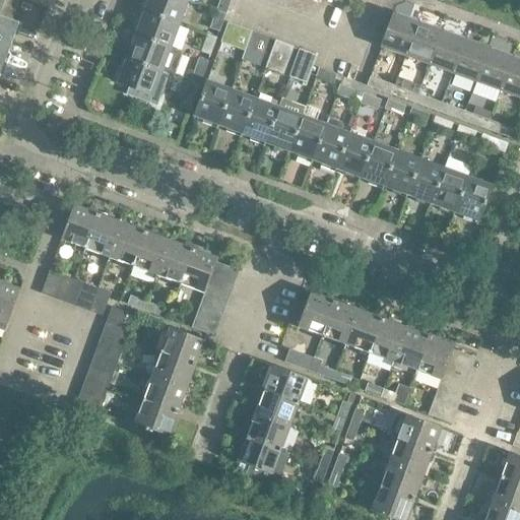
[(0,16),(10,20),(17,0),(4,0),(0,11),(0,16)]
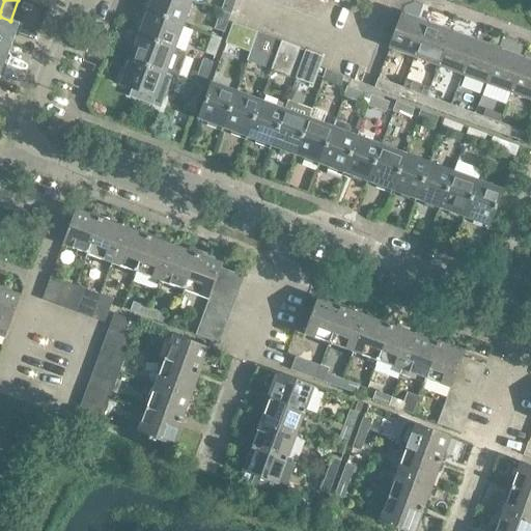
[(187,0),(147,0),(143,10),(147,12),(146,12),(182,25),(191,1),(187,0)]
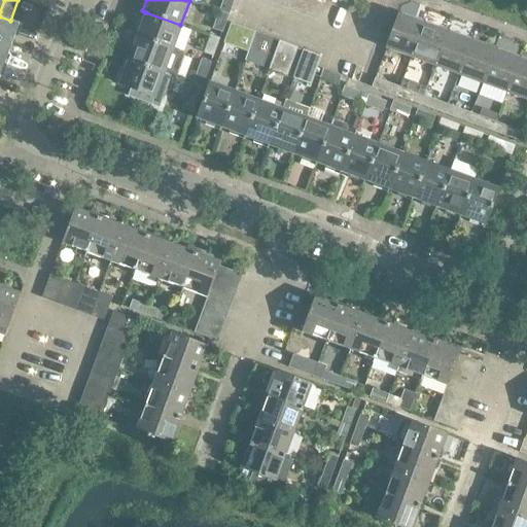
[(296,0),(283,0),(281,7),(292,11),(296,0)]
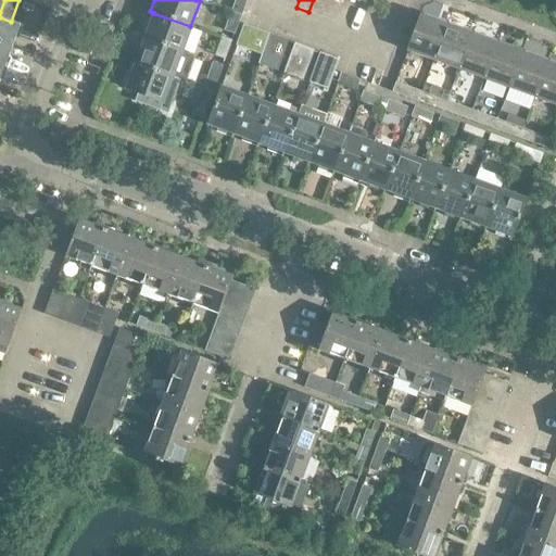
[(313,0),(308,12),(320,16),(326,0),(313,0)]
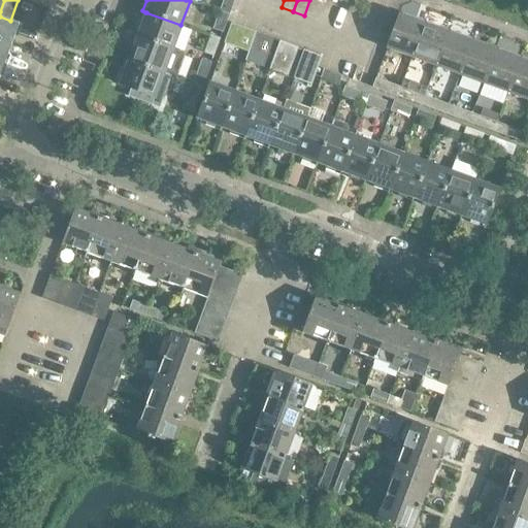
[(309,0),(304,15),(317,20),(323,0),(309,0)]
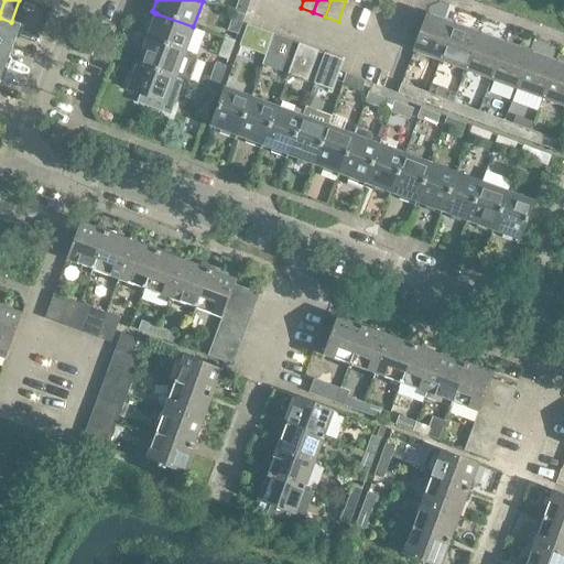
[(227,30),(237,34),(243,15),(235,12),(227,30)]
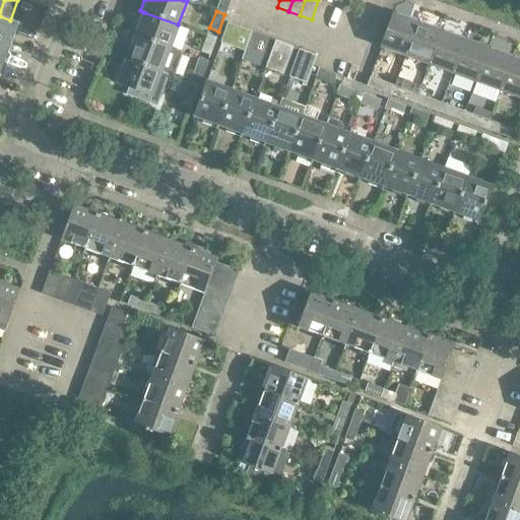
[(143,12),(140,20),(137,19),(132,35),(135,36),(169,49),(178,24),(143,12)]
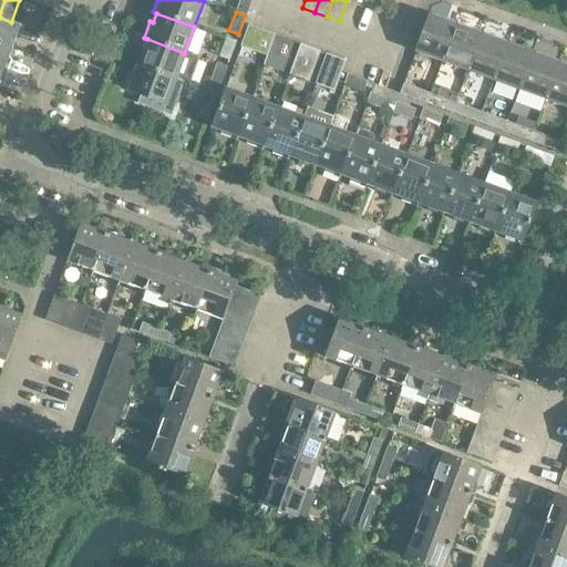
[(441,61),(454,24),(428,14),(414,51),(441,61)]
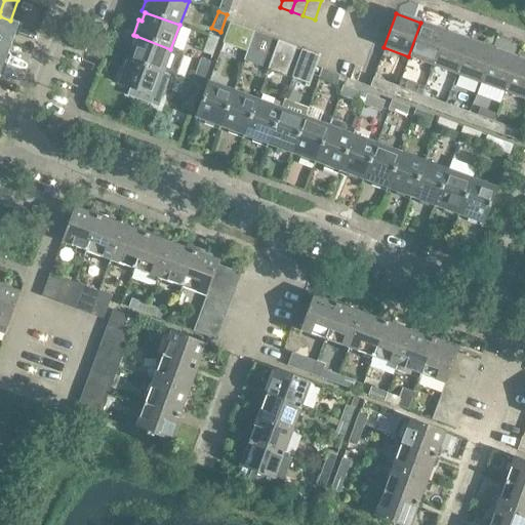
[(0,40),(11,44),(18,24),(10,21),(0,16),(0,40)]
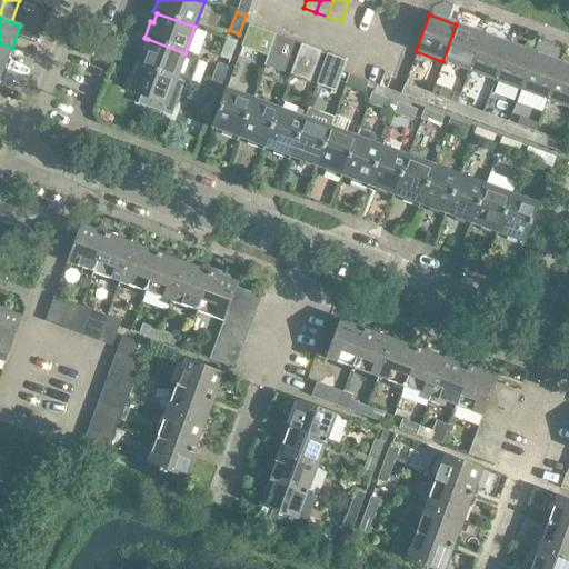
[(481,35),(456,25),(442,61),(468,71),(481,35)]
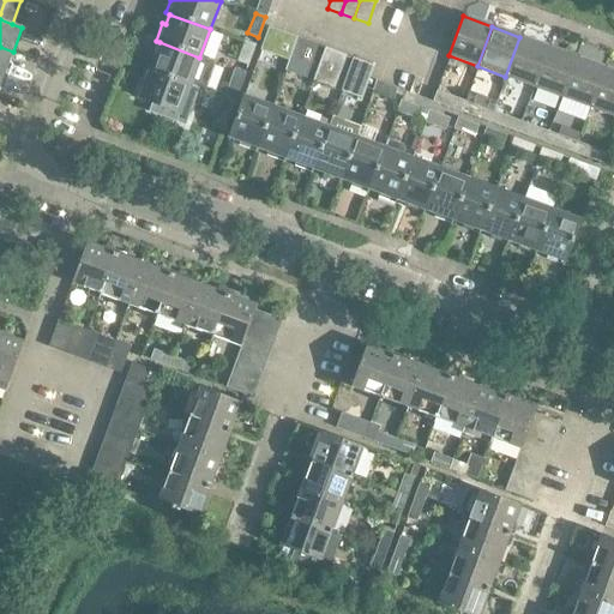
[(289,60),(298,37),(269,28),(260,49),(289,60)]
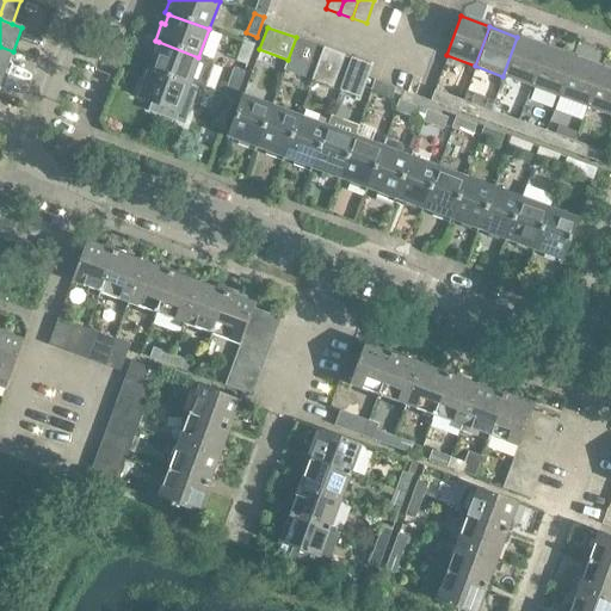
[(303,76),(315,45),(296,37),(288,60),(284,69),(303,76)]
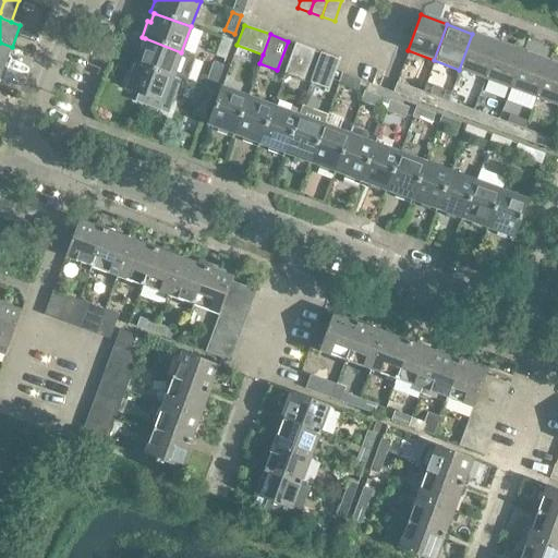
[(498,43),(472,34),(459,70),(485,79),(498,43)]
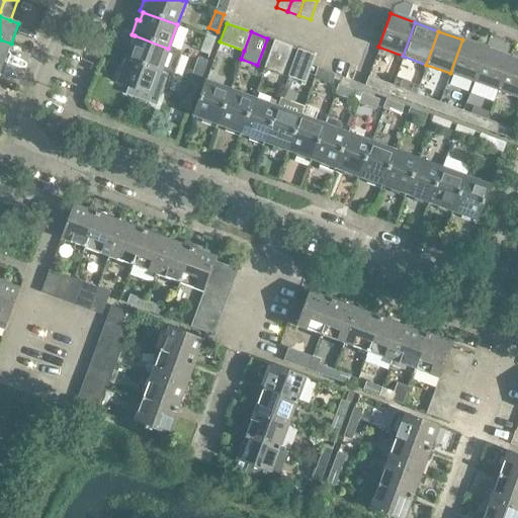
[(200,52),(208,55),(214,37),(206,34),(200,52)]
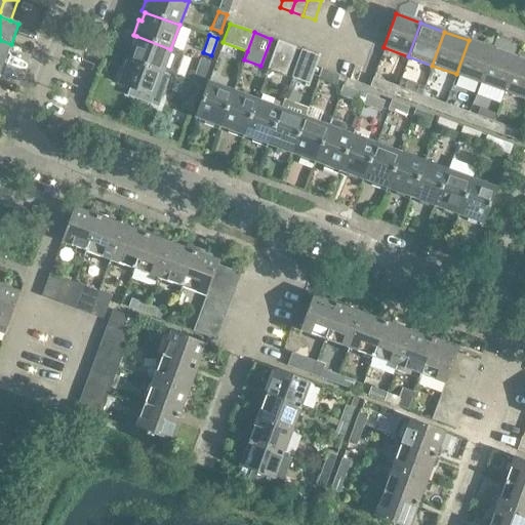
[(130,43),(124,58),(127,59),(128,59),(162,72),(170,75),(174,76),(183,53),(170,49),(136,36),(133,44),(130,43)]
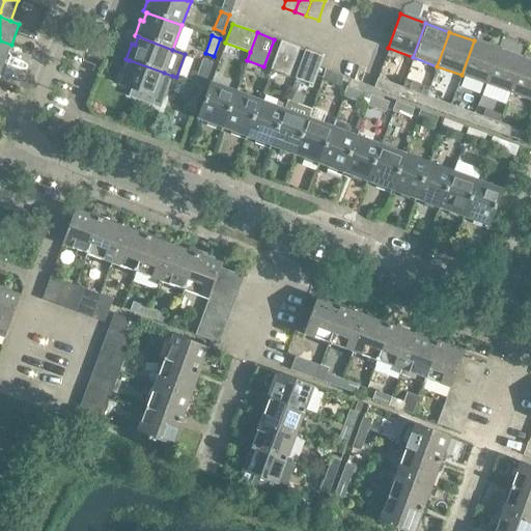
[(0,63),(3,65),(11,45),(0,40),(0,63)]
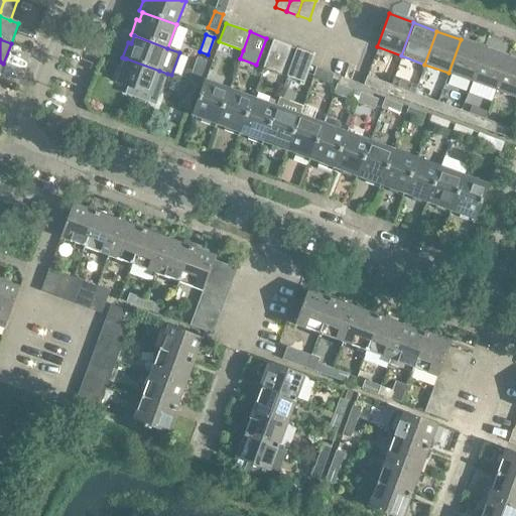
[(484,48),(461,39),(448,73),(472,82),(484,48)]
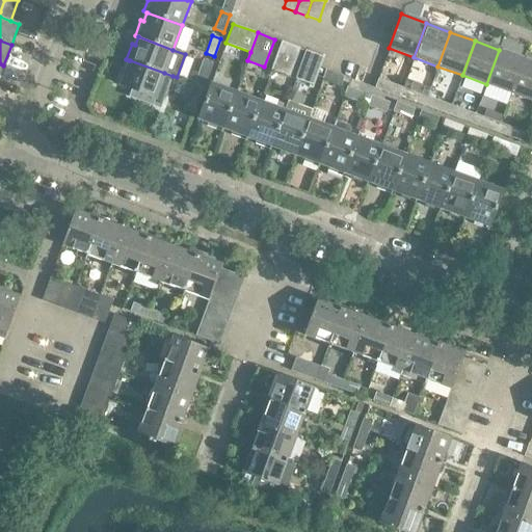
[(289,76),(299,48),(282,42),(271,70),(289,76)]
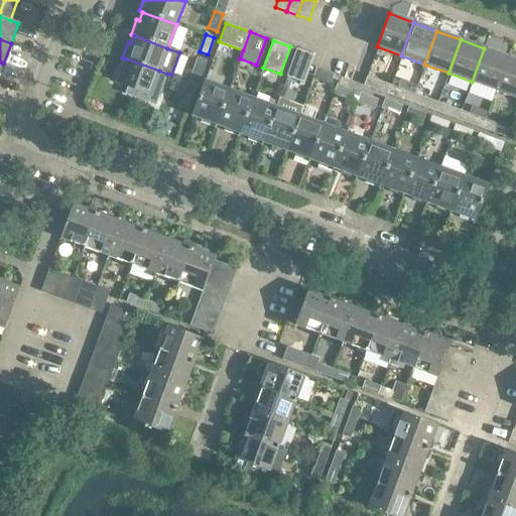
[(508,57),(484,48),(472,82),(496,91),(508,57)]
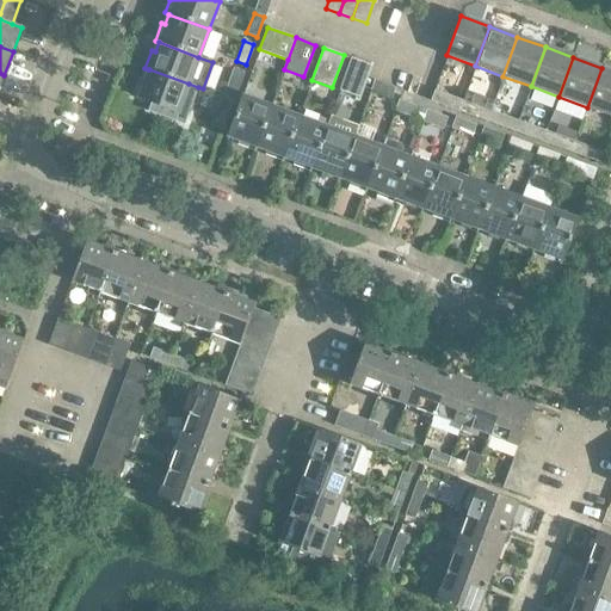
[(359,97),(371,66),(351,59),(339,90),(359,97)]
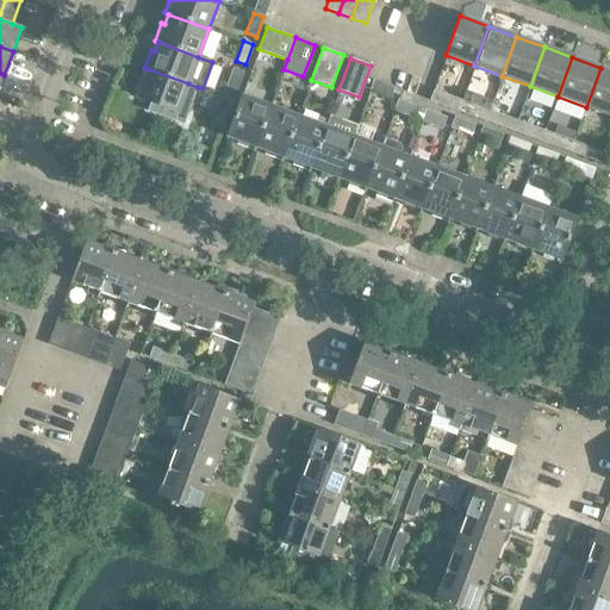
[(609,116),(609,70),(601,68),(586,107),(609,116)]
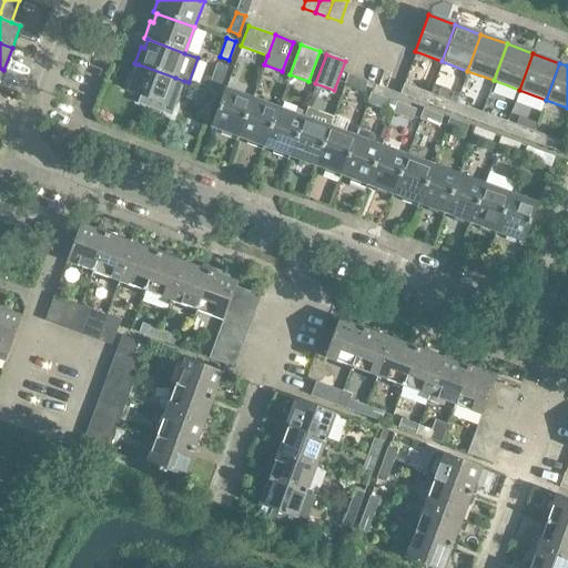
[(175,78),(139,64),(138,64),(134,73),(131,72),(125,89),(140,95),(138,103),(171,115),(184,81),(175,78)]
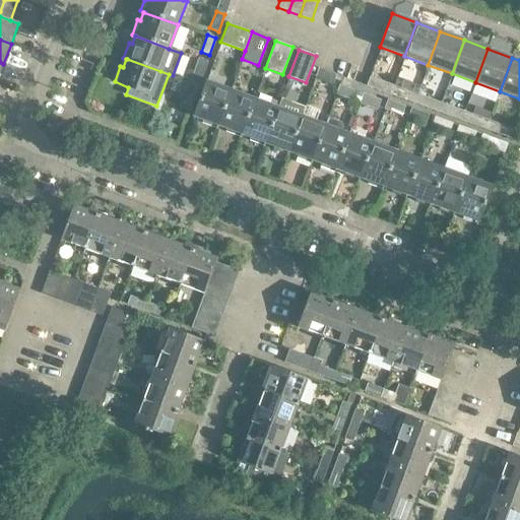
[(207,62),(198,59),(192,76),(200,79),(207,62)]
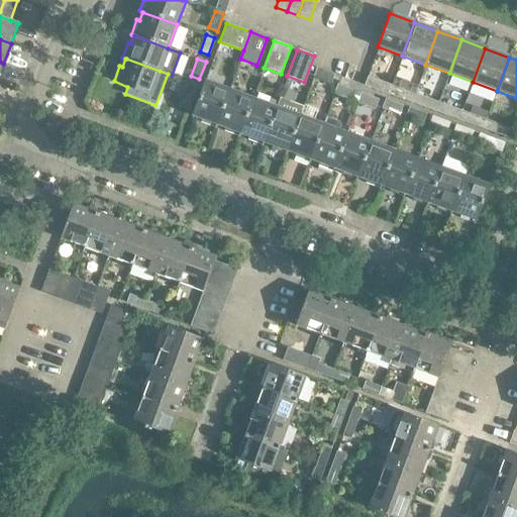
[(317,69),(313,78),(330,84),(333,75),(317,69)]
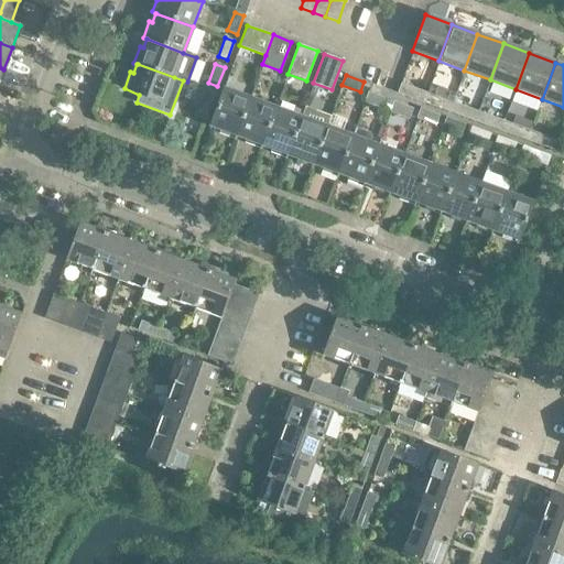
[(409,86),(405,96),(423,102),(426,93),(409,86)]
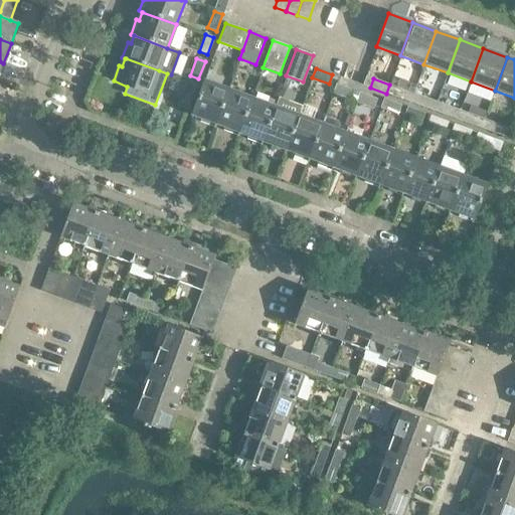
[(228,90),(204,80),(192,115),(201,118),(200,122),(215,127),(216,124),(215,124),(228,90)]
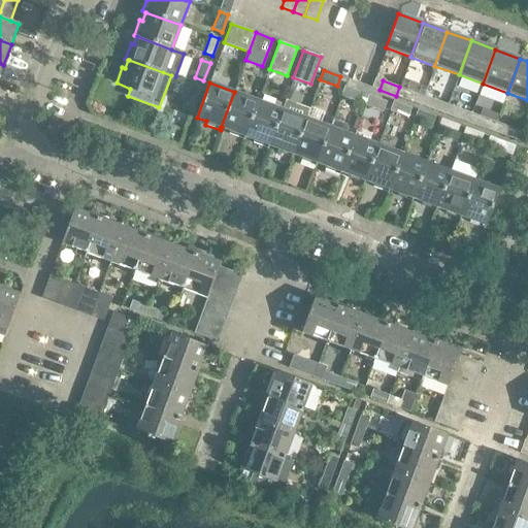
[(193,84),(187,100),(195,103),(201,87),(193,84)]
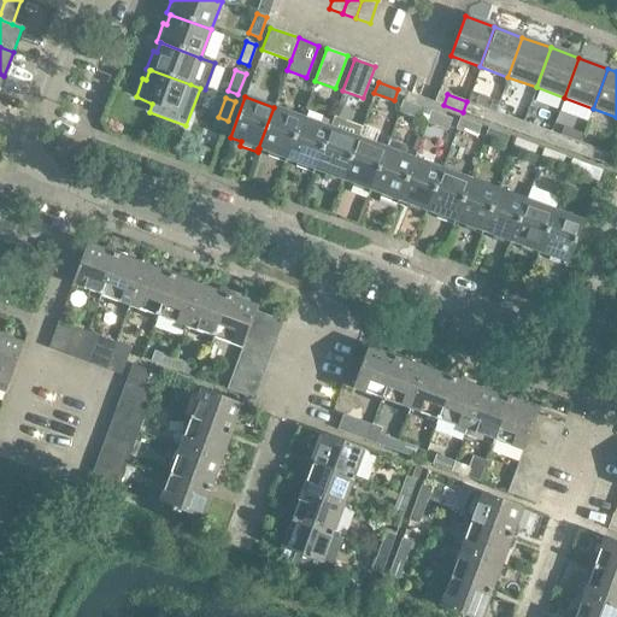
[(423,109),(403,101),(399,111),(419,119),(423,109)]
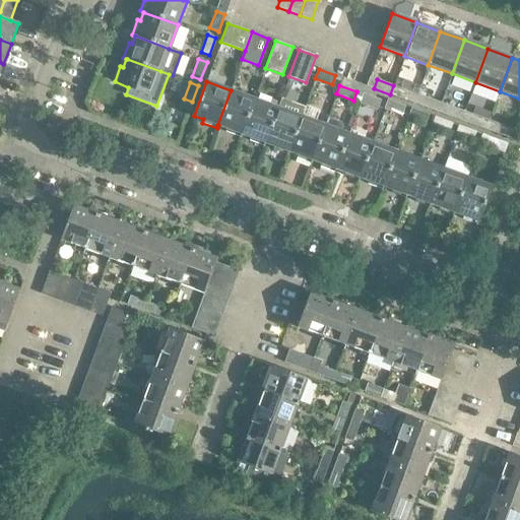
[(400,87),(397,96),(413,103),(416,93),(400,87)]
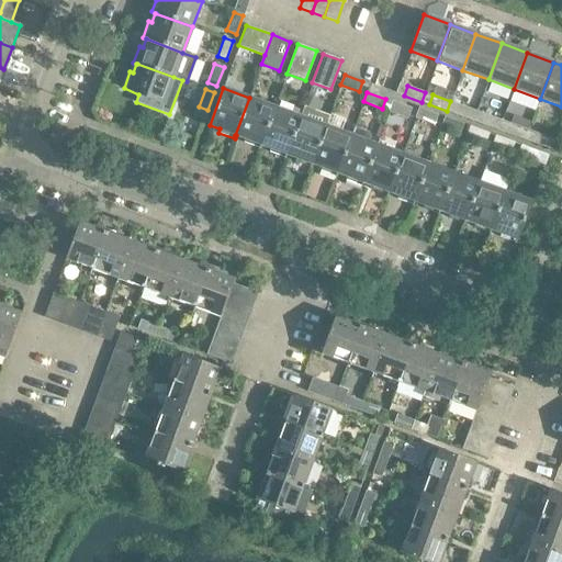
[(235,135),(236,135),(245,138),(244,142),(260,148),(261,144),(274,108),(249,98),(235,135)]
